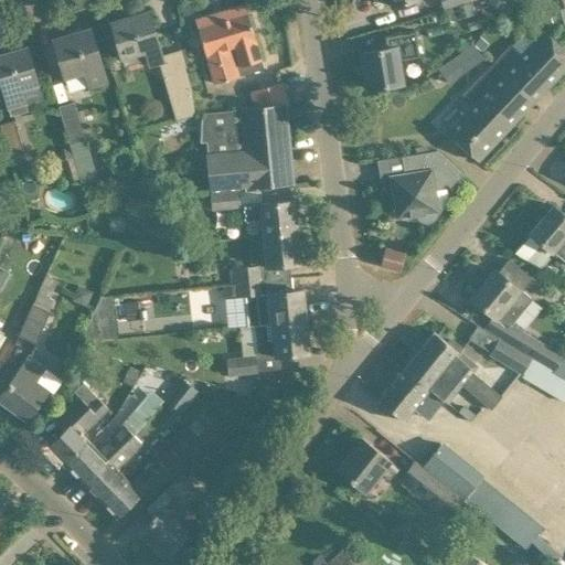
[(189,0),(188,0),(179,3),(183,16),(193,12),(189,0)]
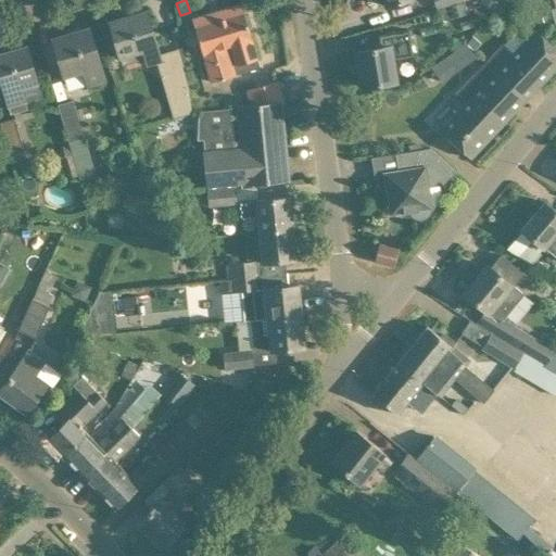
[(463,0),(440,8),(443,19),(466,12),(463,0)]
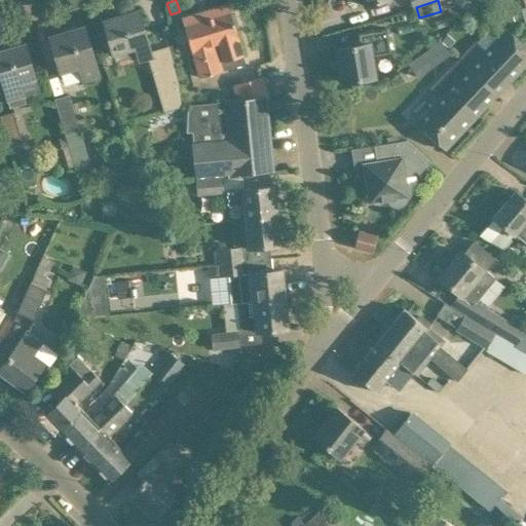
[(525,0),(504,0),(508,10),(516,8),(525,5),(525,0)]
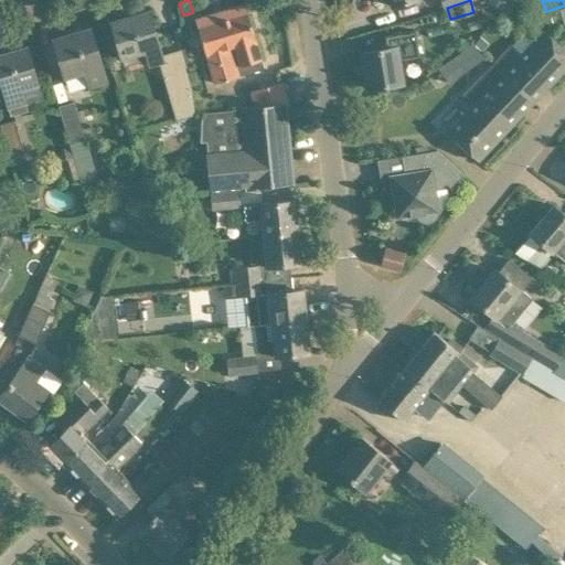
[(214,83),(242,74),(264,68),(255,40),(255,39),(245,4),(195,19),(214,83)]
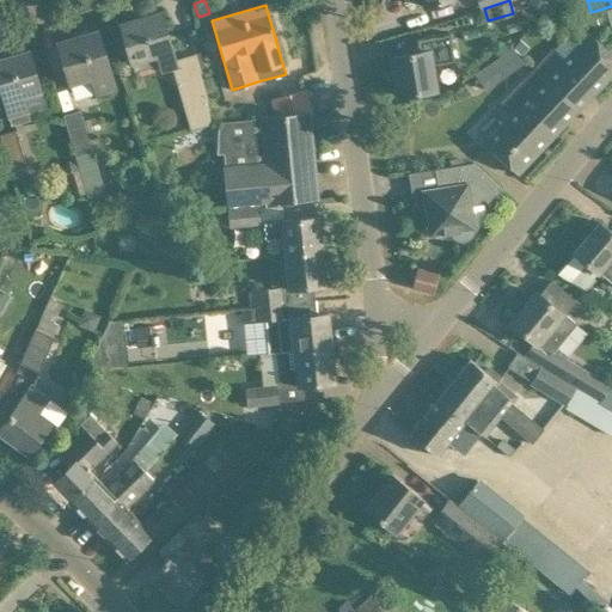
[(161,12),(120,24),(127,47),(132,62),(157,55),(159,63),(161,72),(172,69),(190,129),(210,123),(207,92),(201,73),(195,53),(175,59),(167,35),(161,12)]
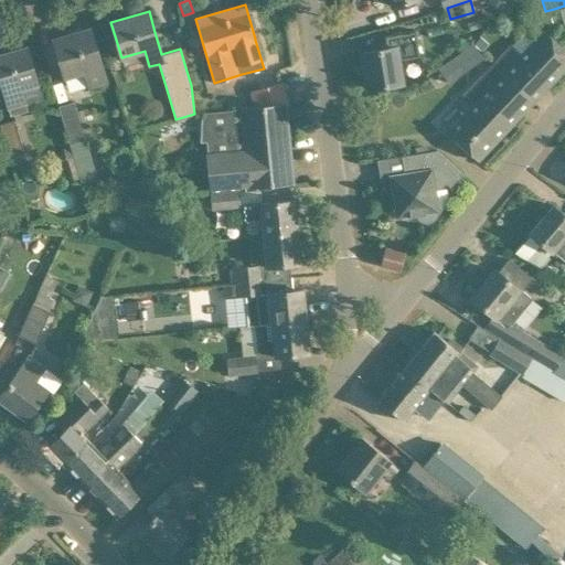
[(91,28),(53,39),(60,60),(65,77),(84,72),(88,86),(88,87),(106,83),(91,28)]
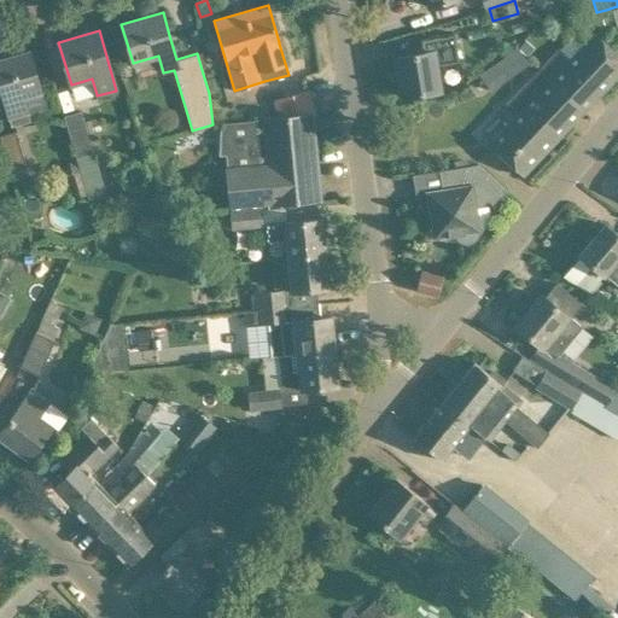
[(594,33),(570,59),(559,50),(549,59),(540,69),(584,111),(617,75),(617,54),(611,48),(594,33)]
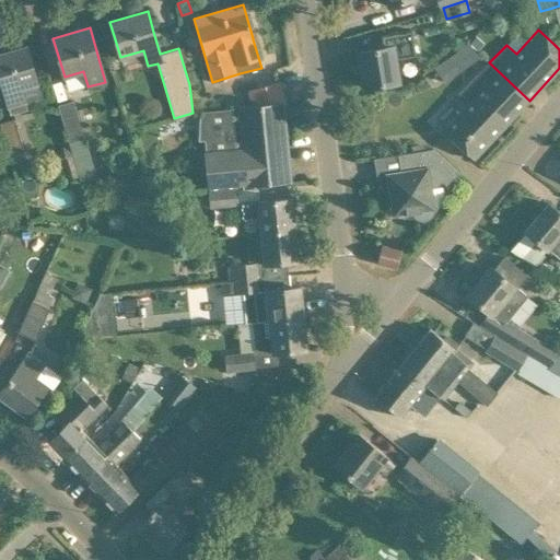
[(364,86),(385,83),(398,81),(395,58),(416,55),(411,31),(401,32),(381,35),(383,48),(359,51),(364,86)]
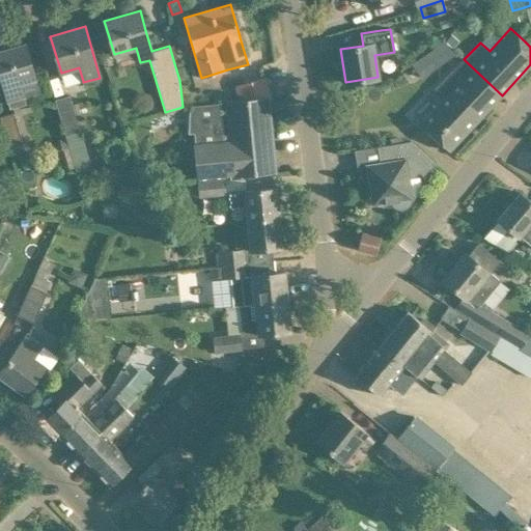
[(452,32),(445,39),(452,47),(459,39),(452,32)]
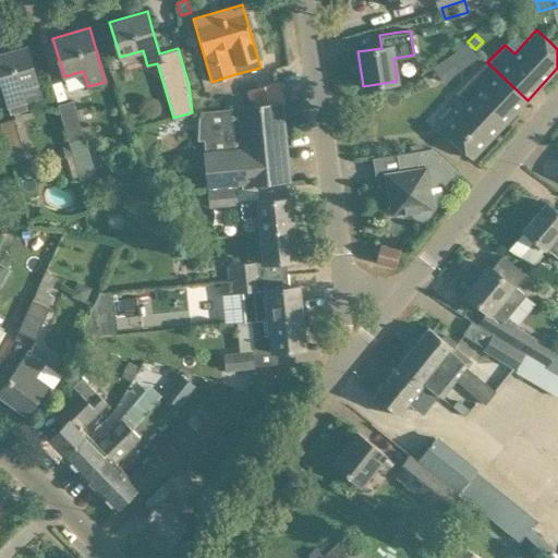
[(468,44),(434,69),(437,73),(444,82),(477,57),(474,53),(468,45),(468,44)]
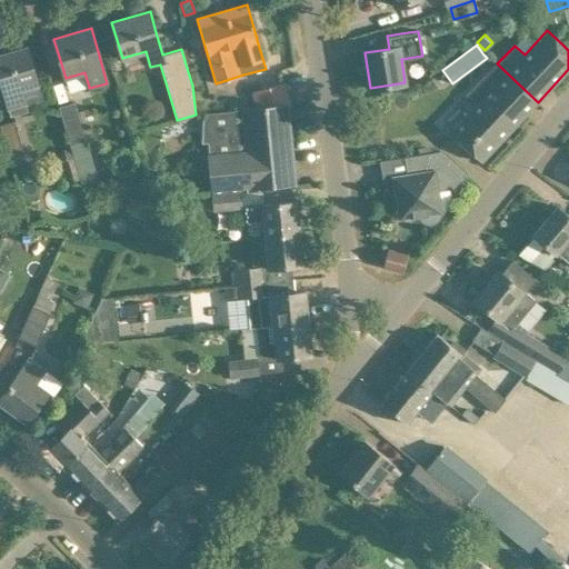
[(27,47),(0,55),(0,81),(8,109),(10,117),(28,111),(26,103),(27,103),(41,99),(38,85),(33,68),(27,47)]
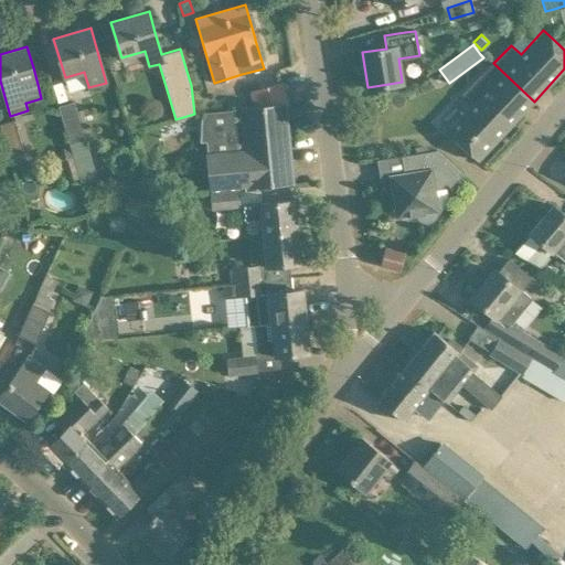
[(503,73),(493,83),(483,74),(464,95),(472,105),(447,131),(461,146),(478,161),(534,102),(493,63),(493,64),(503,73)]
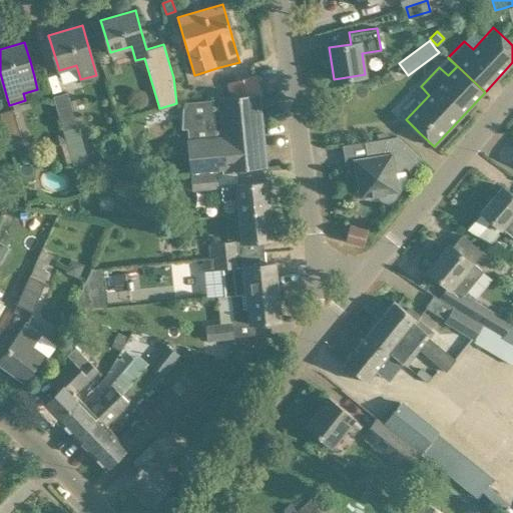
[(254,74),(228,83),(233,97),(238,97),(259,95),(261,94),(254,74)]
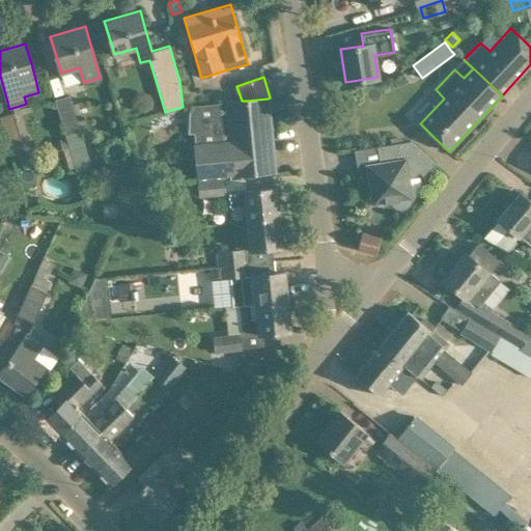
[(70,94),(54,100),(65,135),(80,131),(70,94)]
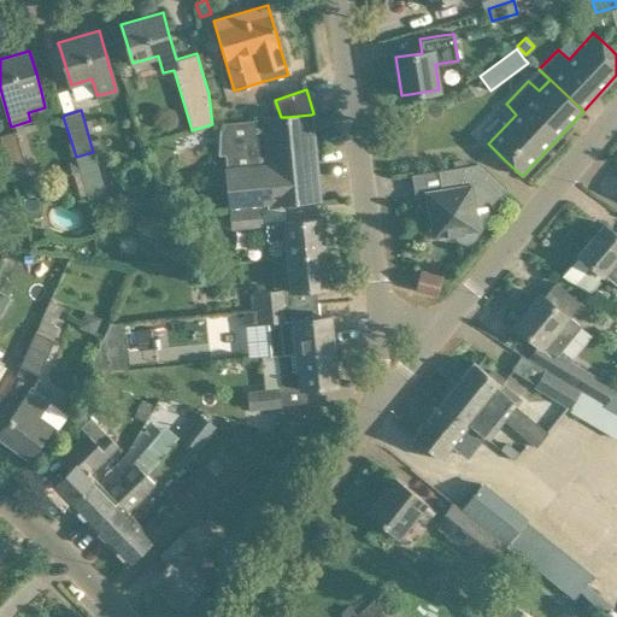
[(222,123),(223,128),(221,128),(219,154),(225,154),(230,207),(269,204),(319,198),(311,115),(287,117),(281,117),(264,119),(222,123)]
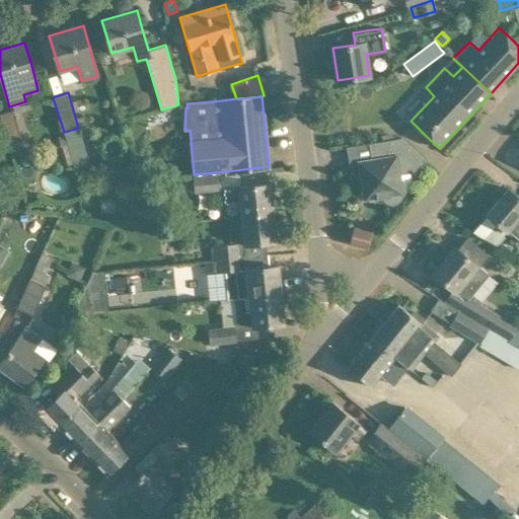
[(0,115),(8,144),(22,140),(13,109),(0,113),(0,115)]
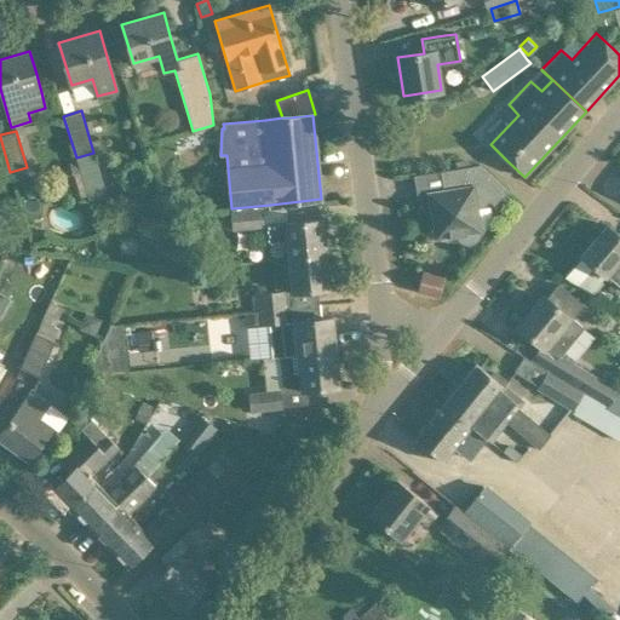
[(430,201),(428,201),(434,240),(455,236),(458,236),(461,241),(468,244),(474,242),(478,239),(480,233),(476,206),(483,206),(484,204),(487,200),(488,201),(495,206),(507,191),(480,166),(441,171),(443,189),(443,191),(437,193),(438,200),(430,201)]
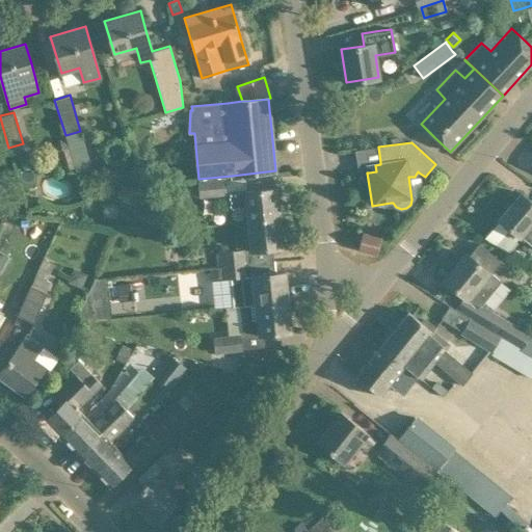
[(70,150),(58,154),(62,166),(70,169),(75,167),(70,150)]
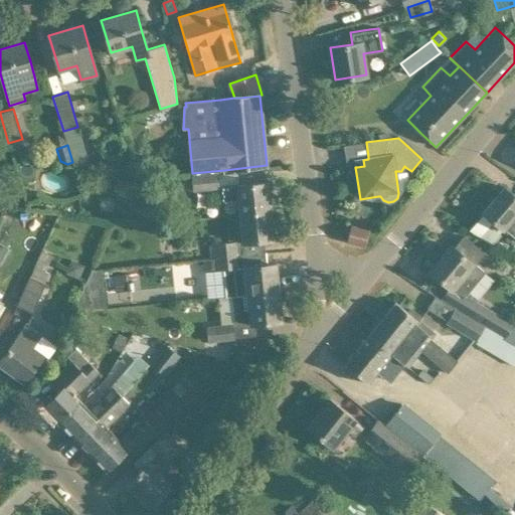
[(193,174),(191,175),(193,191),(219,188),(218,174),(217,172),(216,170),(192,173),(193,174)]
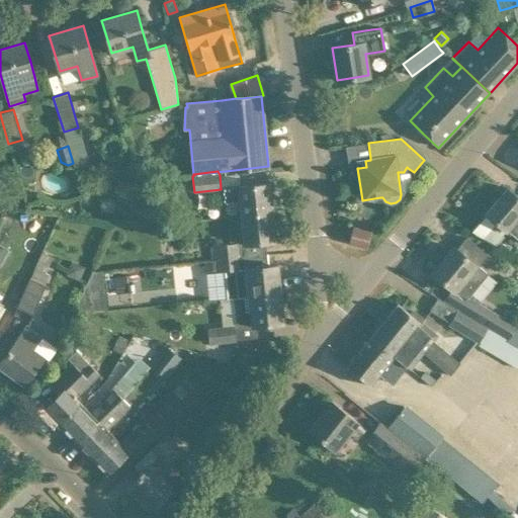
[(272,211),(270,183),(237,186),(238,186),(224,188),(225,202),(239,200),(240,214),(272,211)]
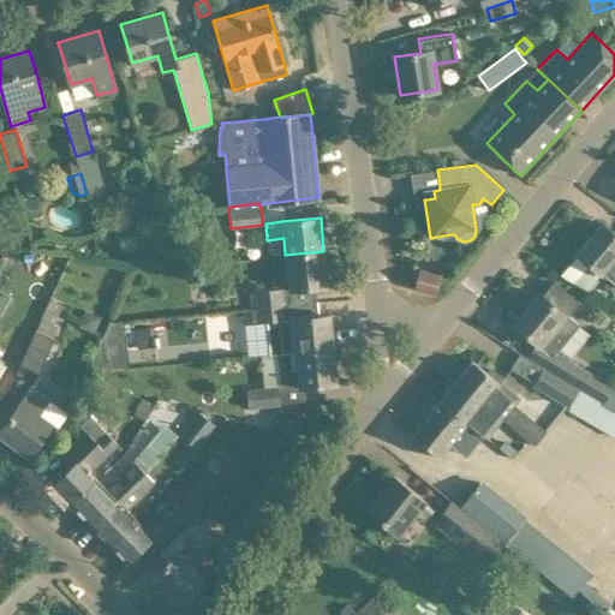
[(614,234),(601,222),(575,252),(593,268),(601,274),(602,273),(614,284),(614,234)]
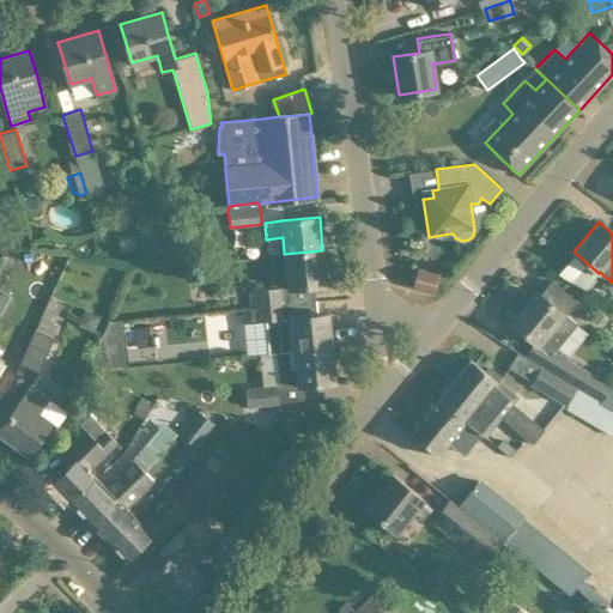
[(287,289),(302,286),(326,284),(322,250),(284,254),(287,289)]
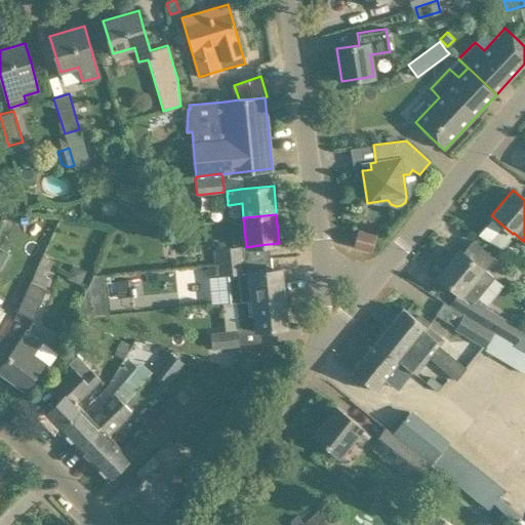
[(372,250),(376,235),(357,231),(354,245),(372,250)]
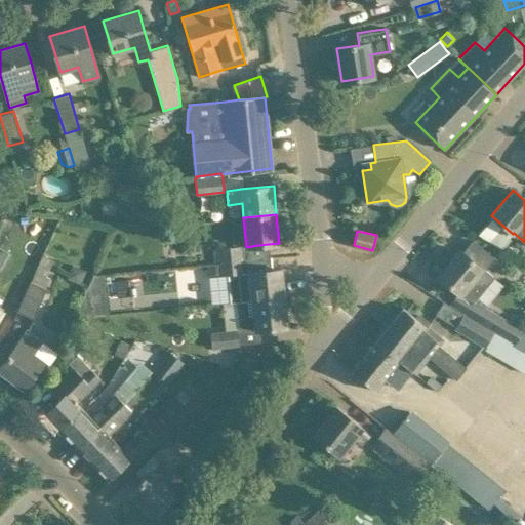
[(218,263),(243,259),(242,246),(217,248),(218,263)]
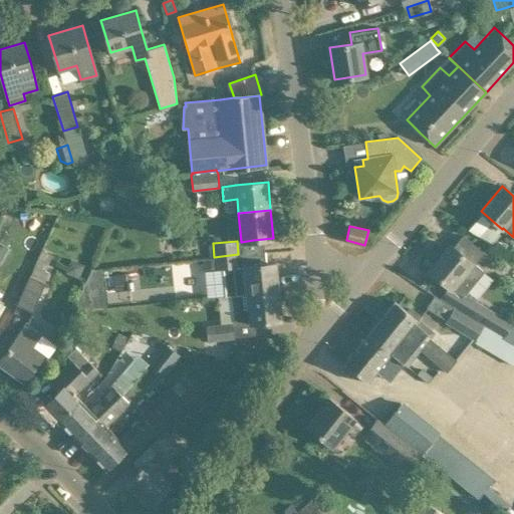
[(503,336),(512,322),(465,294),(484,271),(472,262),(450,244),(429,271),(449,287),(442,299),(483,323),(503,336)]
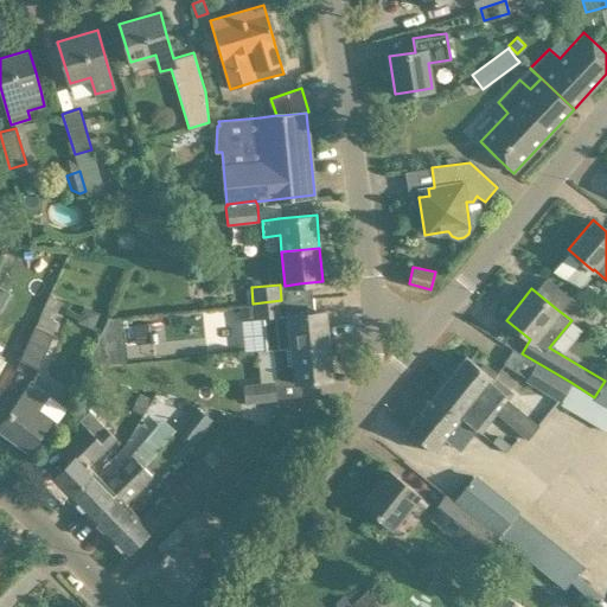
[(253,304),(238,305),(240,320),(259,319),(283,315),(283,314),(313,312),(312,298),(281,300),(253,304)]
